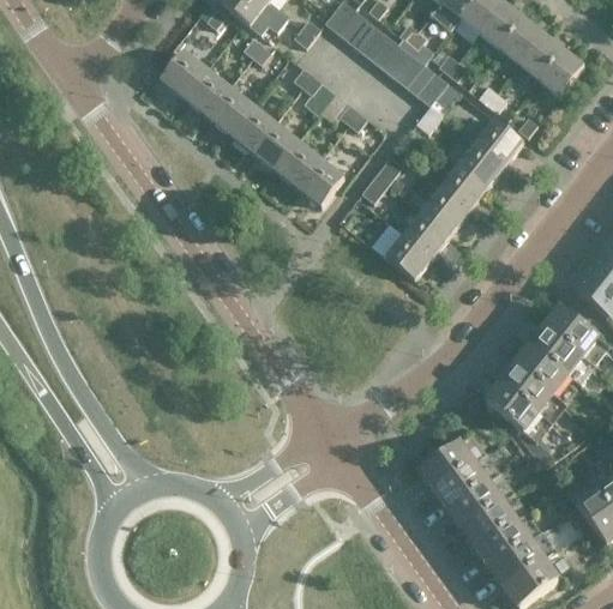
[(287,19),(268,4),(263,0),(223,0),(220,5),(260,36),(268,26),(276,34),(287,19)]
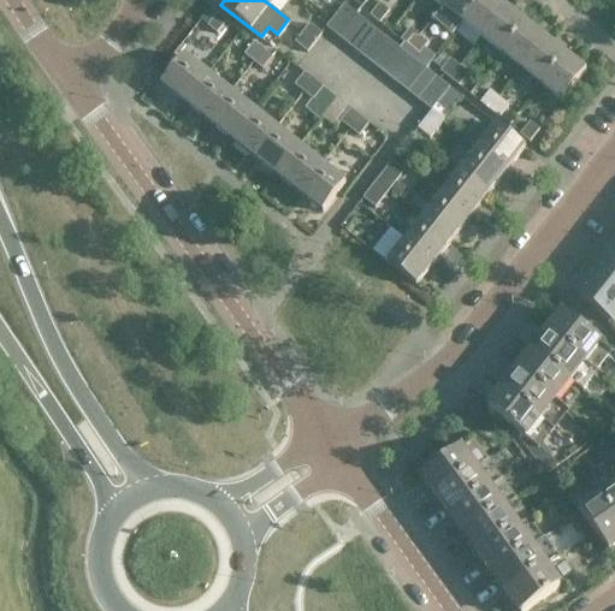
[(337,33),(355,10),(343,0),(325,23),(337,33)]
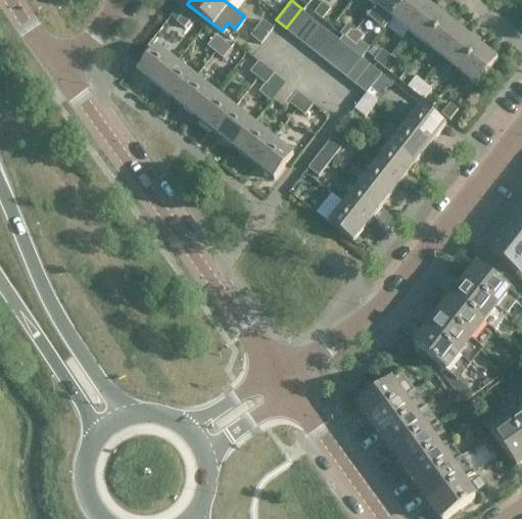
[(313,10),(321,16),(330,6),(322,0),(313,10)]
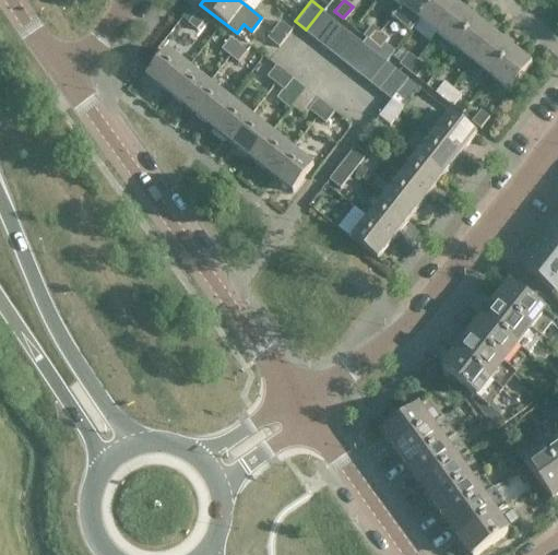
[(402,0),(400,2),(418,16),(431,0),(402,0)]
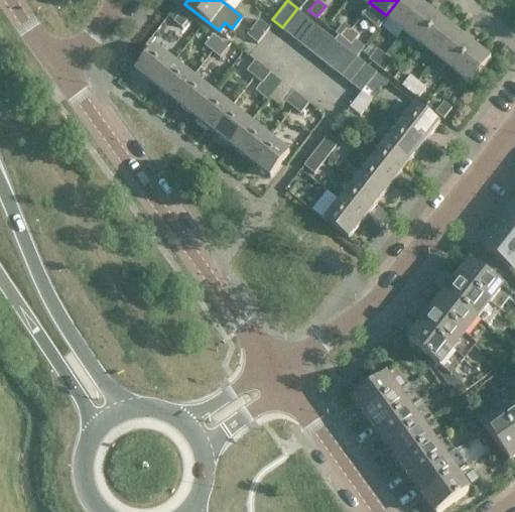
[(398,0),(386,15),(402,28),(422,4),(417,0),(398,0)]
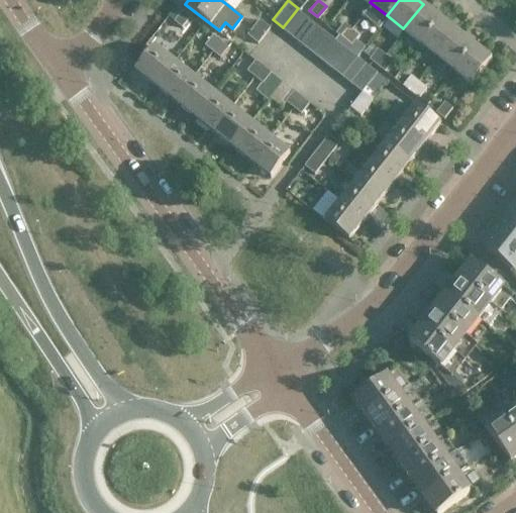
[(423,4),(403,28),(420,41),(439,17),(423,4)]
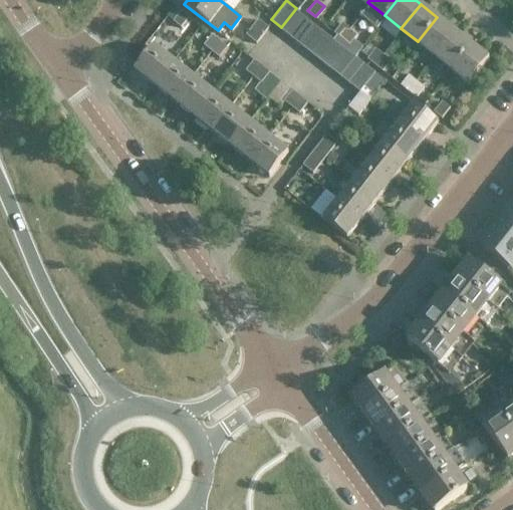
[(188,15),(180,8),(172,19),(180,25),(188,15)]
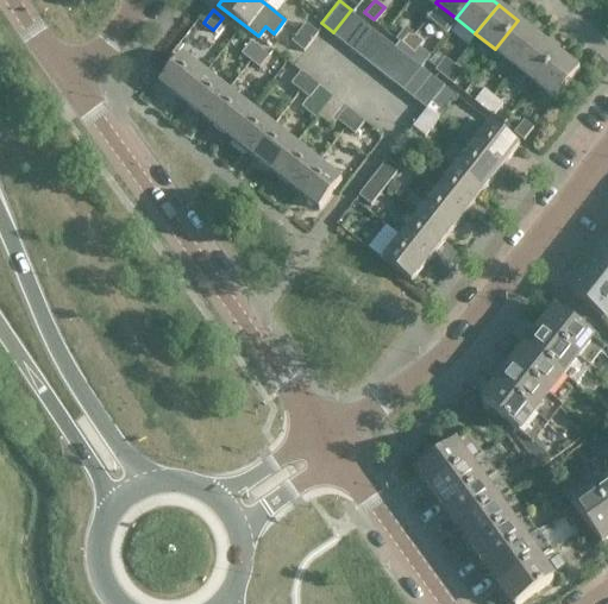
[(345,41),(362,19),(351,10),(333,32),(345,41)]
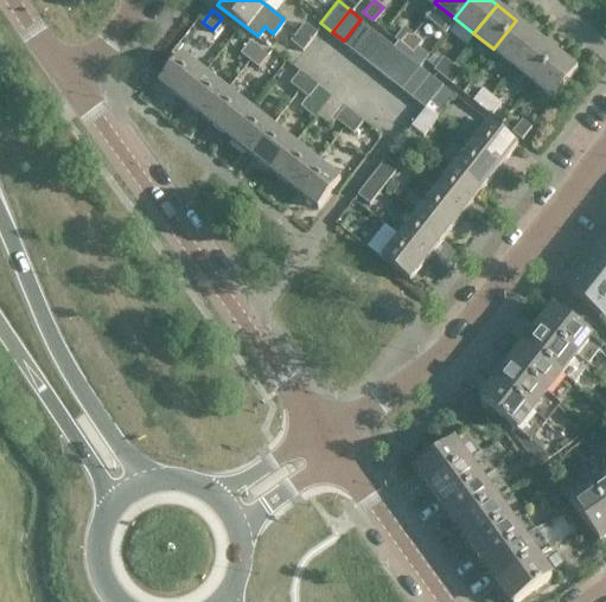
[(355,50),(372,27),(361,19),(344,40),(355,50)]
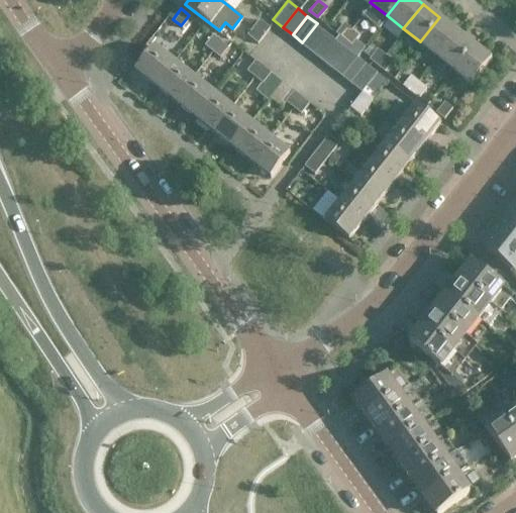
[(439,17),(420,41),(436,55),(455,30),(439,17)]
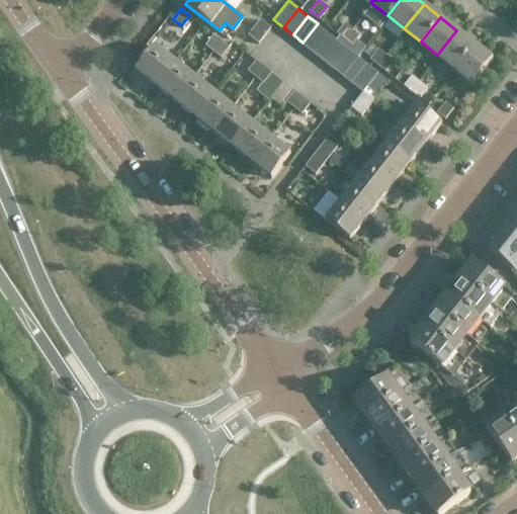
[(253,26),(263,34),(269,26),(259,18),(253,26)]
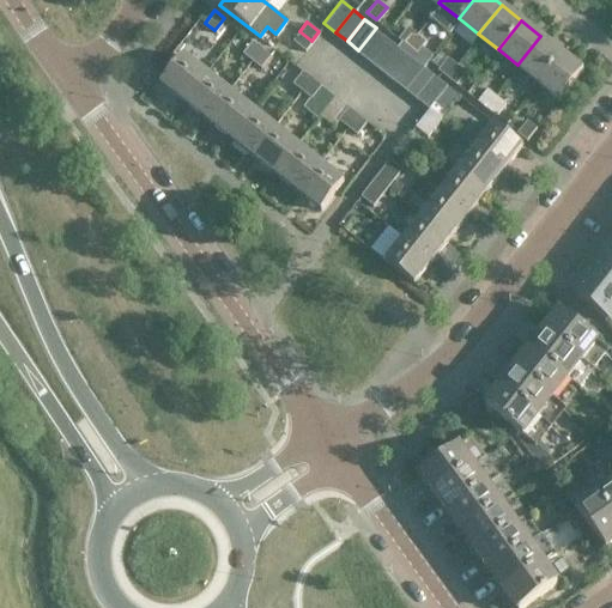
[(407,44),(417,31),(407,24),(398,36),(407,44)]
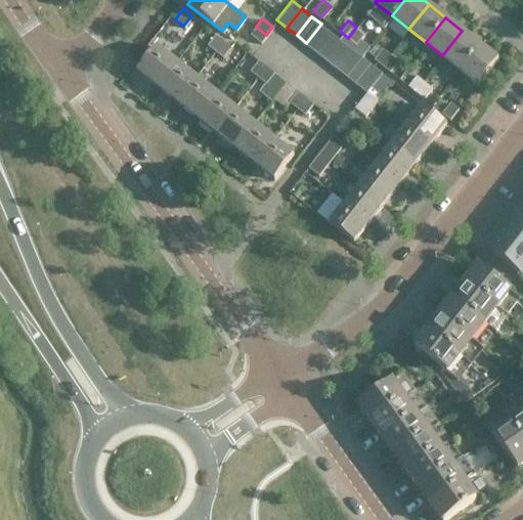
[(316,51),(331,32),(321,24),(306,43),(316,51)]
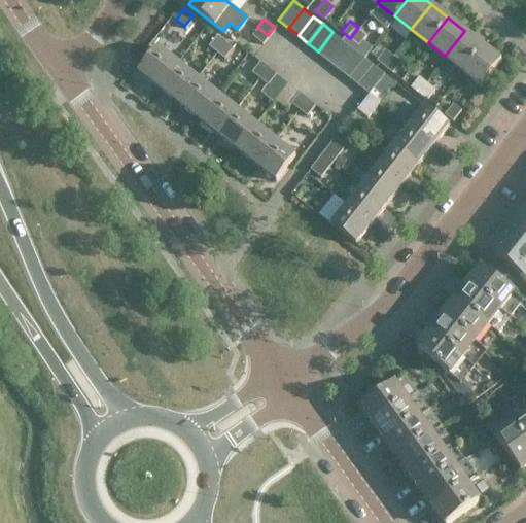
[(261,43),(268,35),(257,27),(251,35),(261,43)]
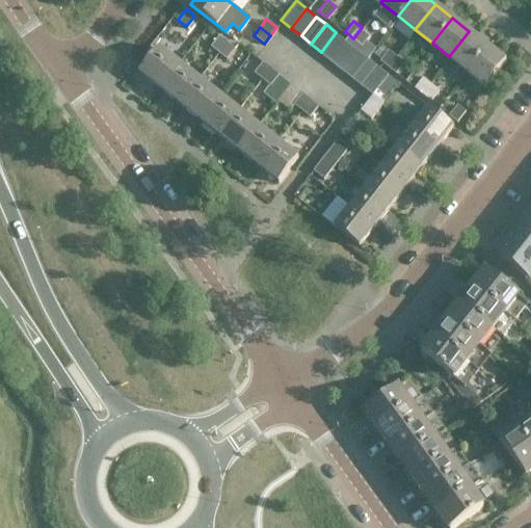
[(362,27),(353,38),(361,45),(370,33),(362,27)]
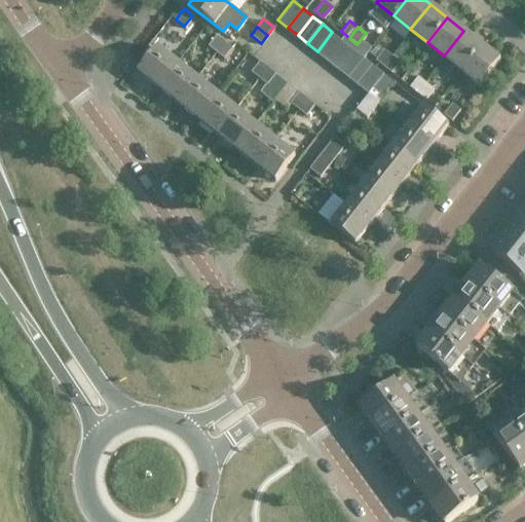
[(463,31),(444,56),(460,69),(481,44),(463,31)]
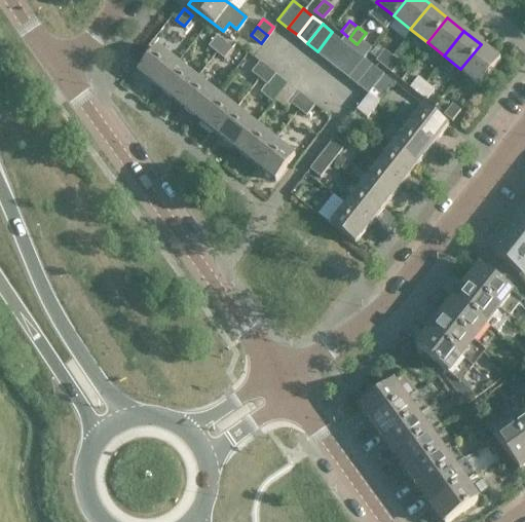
[(327,59),(342,40),(332,32),(317,51),(327,59)]
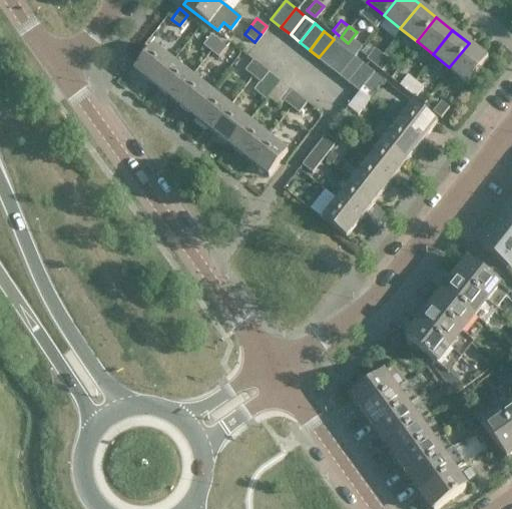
[(209,49),(217,38),(210,32),(201,43),(209,49)]
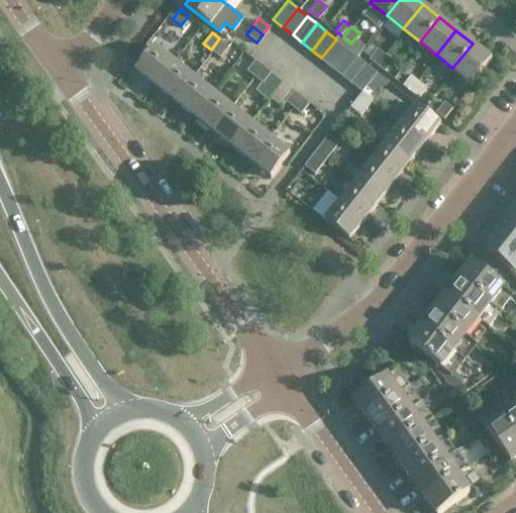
[(219,38),(211,49),(219,56),(227,44),(219,38)]
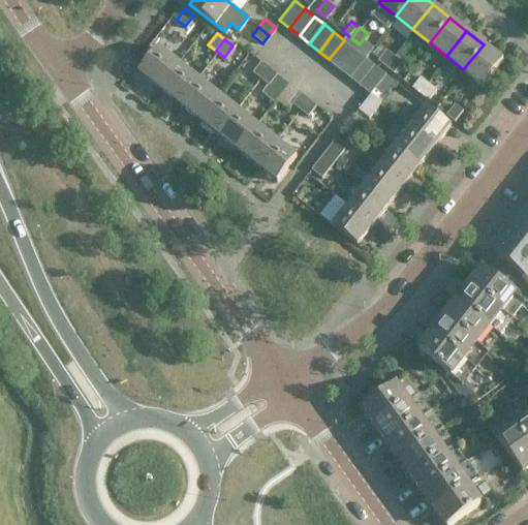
[(339,67),(354,48),(344,40),(329,59),(339,67)]
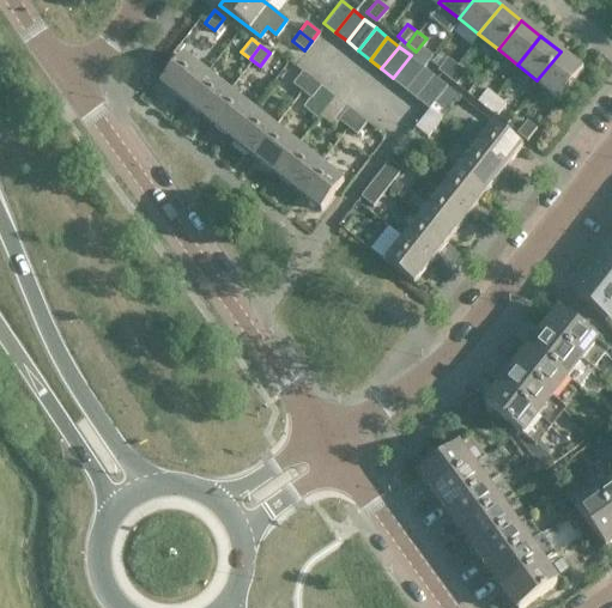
[(182,99),(205,71),(181,52),(158,80),(182,99)]
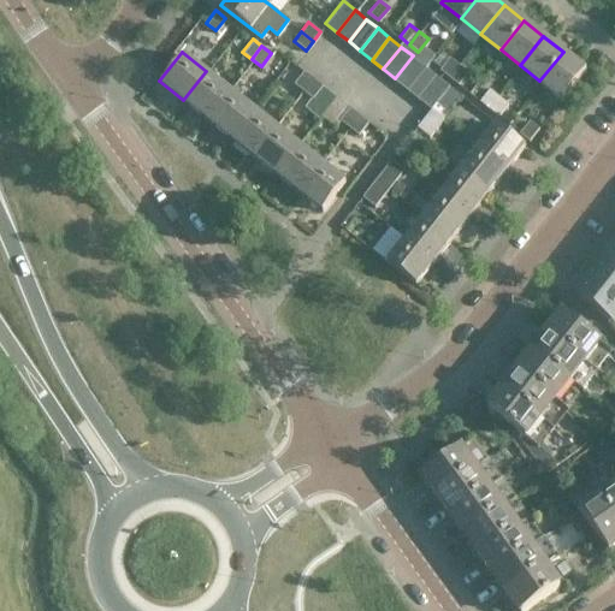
[(584,67),(563,52),(539,81),(560,98),(584,67)]
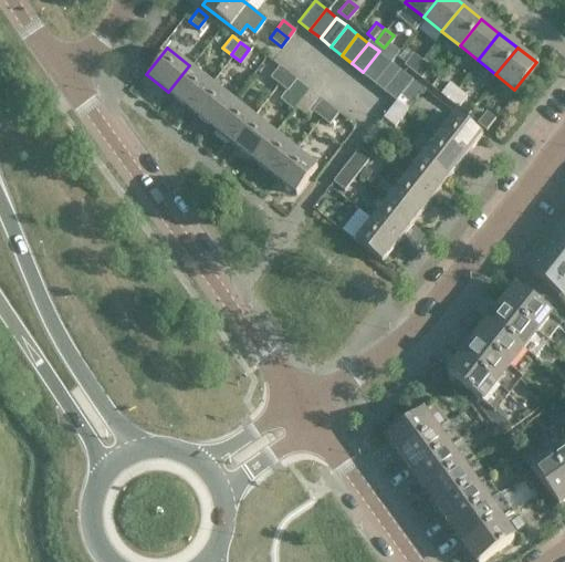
[(373,80),(389,60),(379,51),(363,72),(373,80)]
